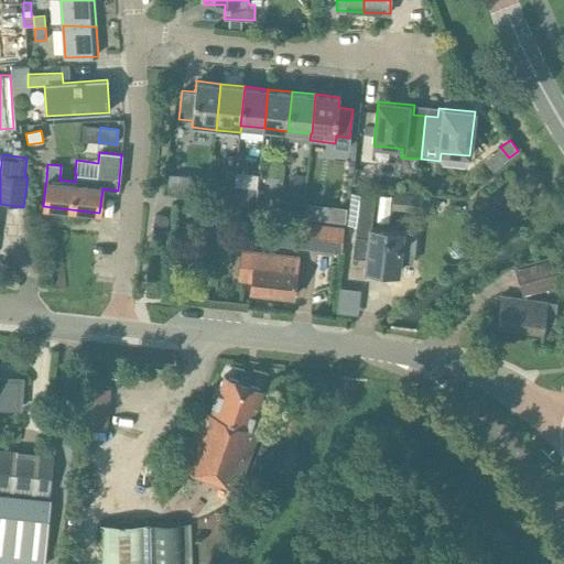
[(235,172),(234,186),(256,188),(257,174),(235,172)]
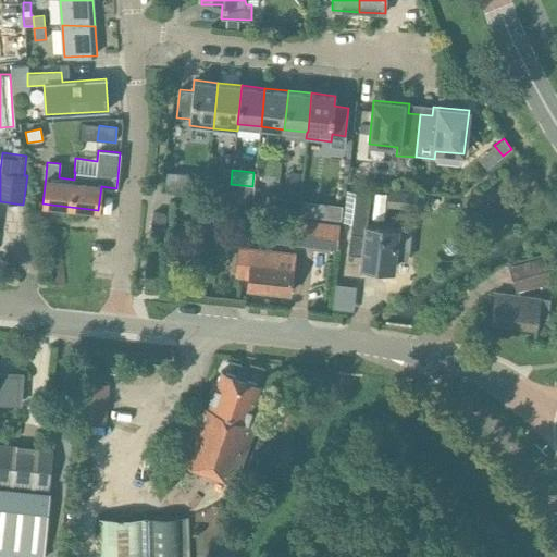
[(165,172),(163,189),(189,192),(190,174),(165,172)]
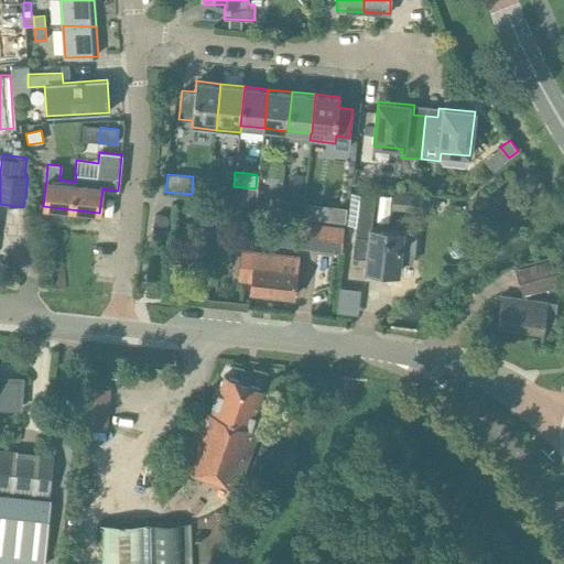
[(231,202),(231,195),(232,186),(220,185),(219,194),(221,194),(220,201),(231,202)]
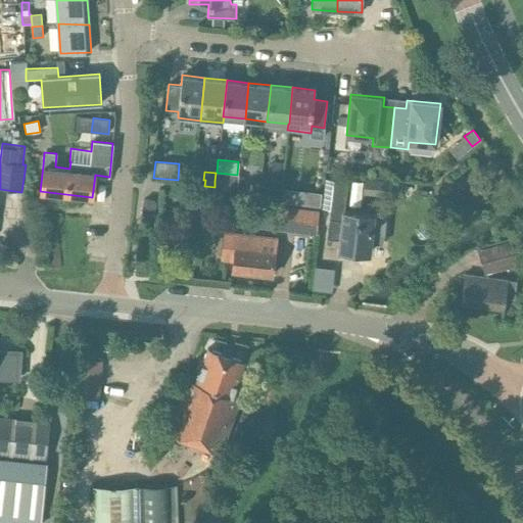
[(216,173),(215,181),(226,181),(225,189),(236,190),(238,175),(237,175),(217,173),(216,173)]
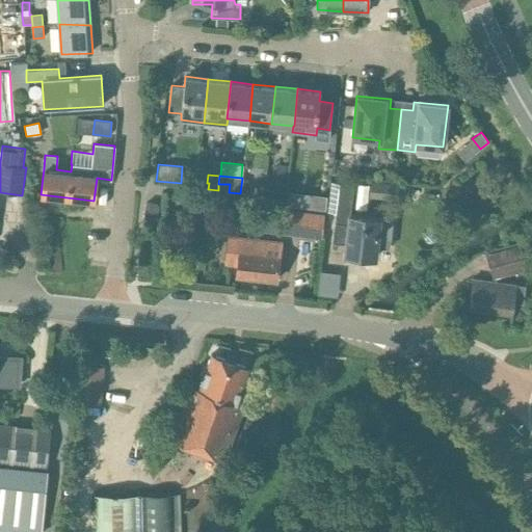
[(218,184),(218,190),(229,192),(229,185),(218,184)]
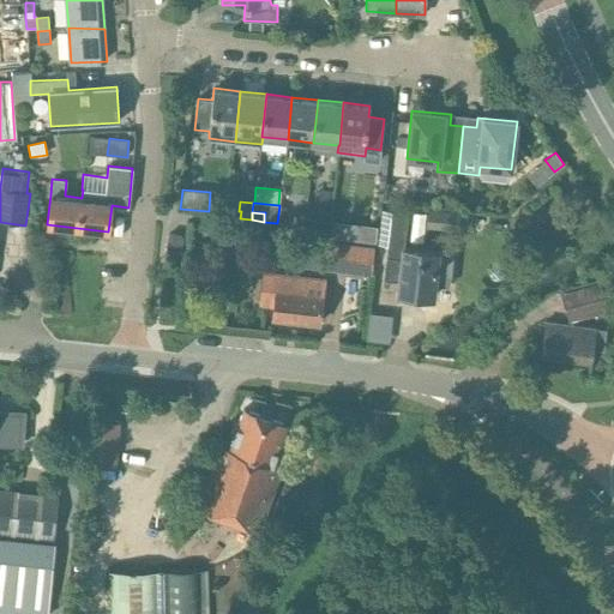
[(386,256),(384,272),(399,275),(397,294),(433,298),(435,282),(450,283),(453,253),(439,252),(404,247),(408,214),(391,212),(387,245),(386,256)]
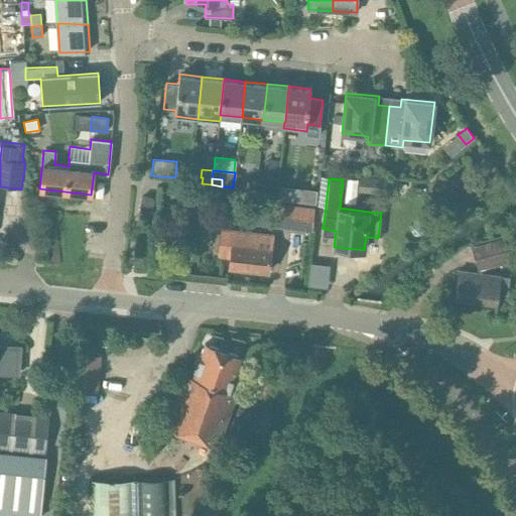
[(256,190),(256,182),(246,181),(246,189),(256,190)]
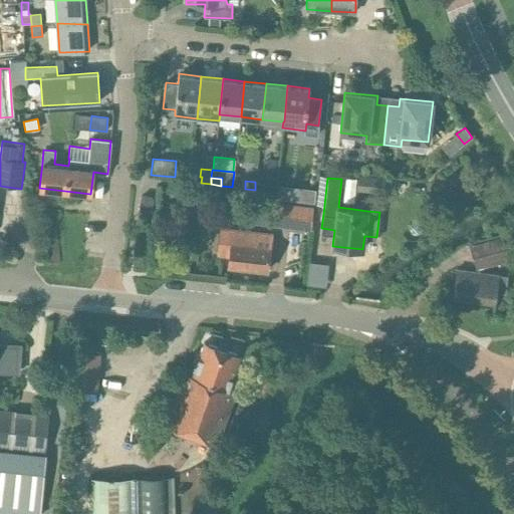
[(255,182),(255,190),(264,191),(264,183),(255,182)]
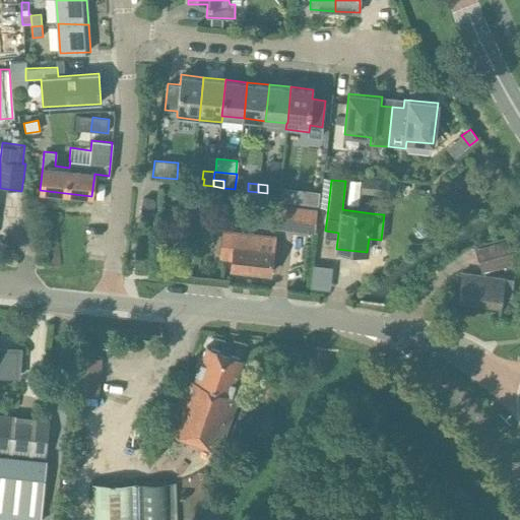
[(469,189),(457,191),(458,198),(470,196),(469,189)]
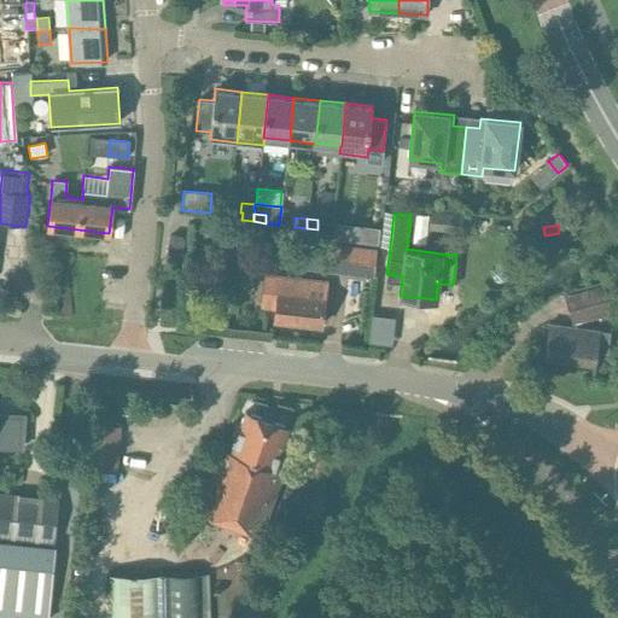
[(359,226),(357,242),(378,244),(379,228),(359,226)]
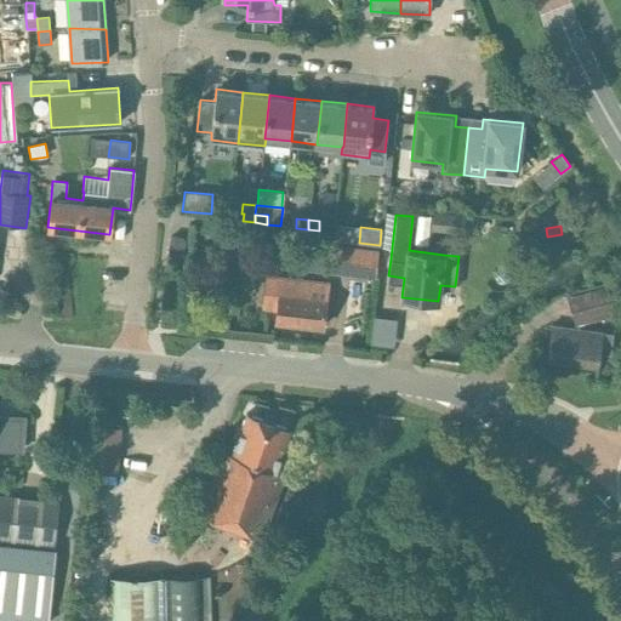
[(183,251),(186,234),(171,233),(169,250),(183,251)]
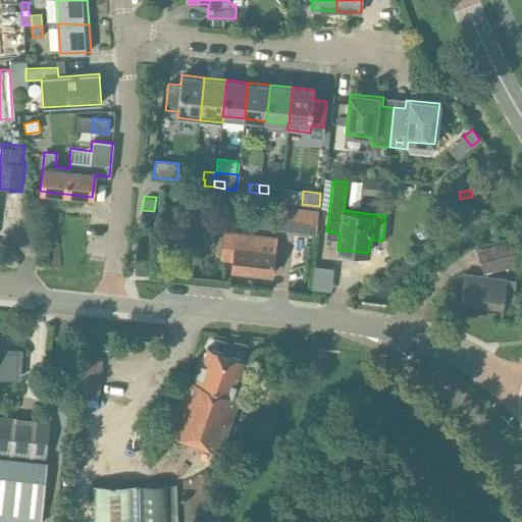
[(307,233),(309,211),(284,209),(282,230),(307,233)]
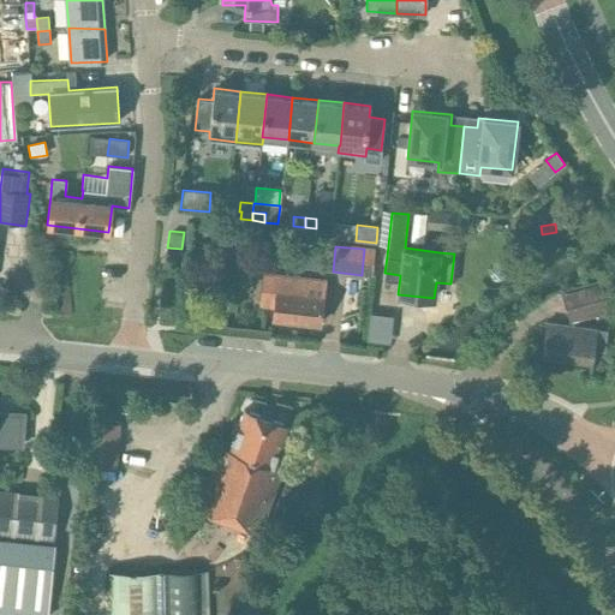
[(203,267),(199,282),(214,286),(219,270),(203,267)]
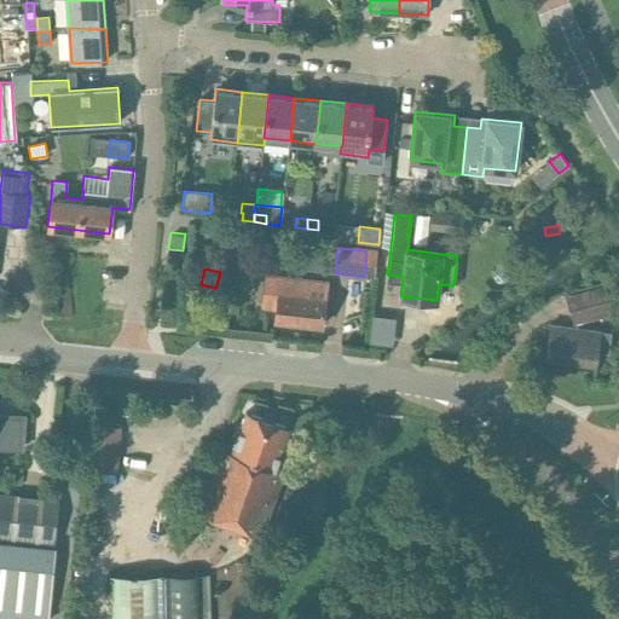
[(264,276),(261,308),(276,310),(275,320),(320,327),(327,283),(279,277),(264,276)]
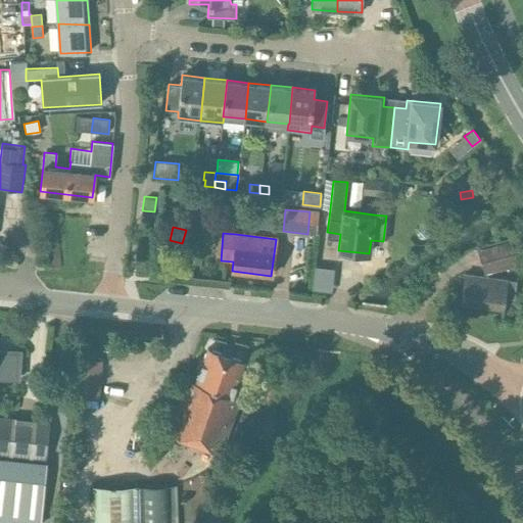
[(510,241),(478,250),(484,275),(518,267),(518,265),(510,241)]
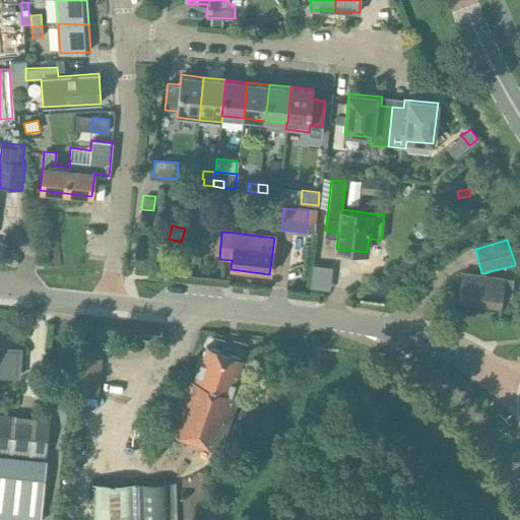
[(500,308),(503,278),(462,273),(458,303),(500,308)]
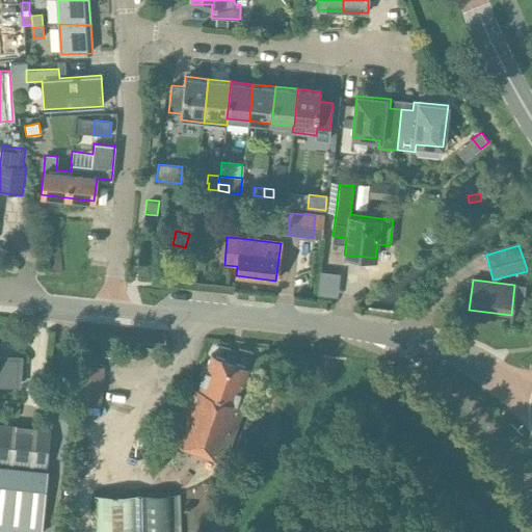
[(236,402),(248,368),(212,353),(200,389),(191,387),(171,442),(224,460),(243,405),(236,402)]
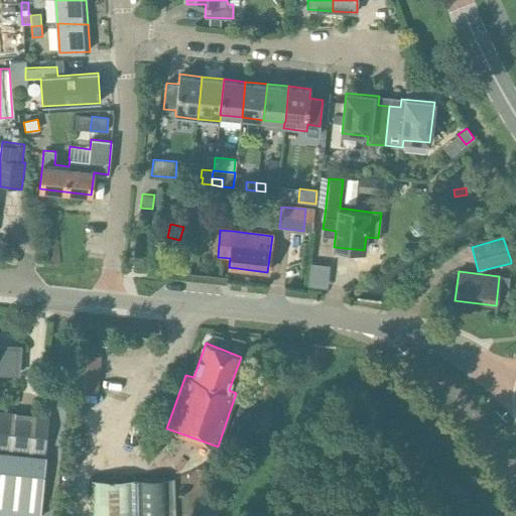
[(0,374),(20,376),(21,345),(0,344),(0,374)]
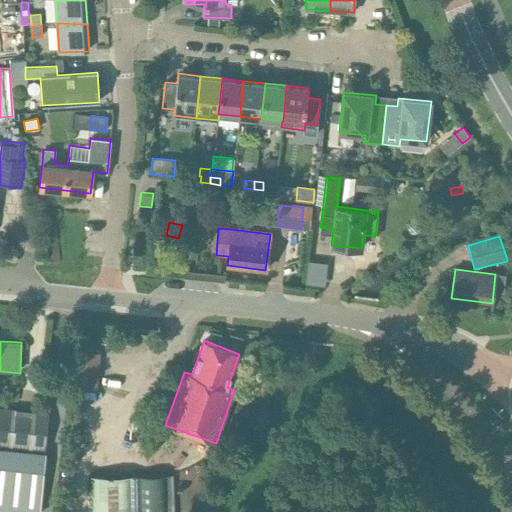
[(97,390),(99,352),(73,350),(70,388),(97,390)]
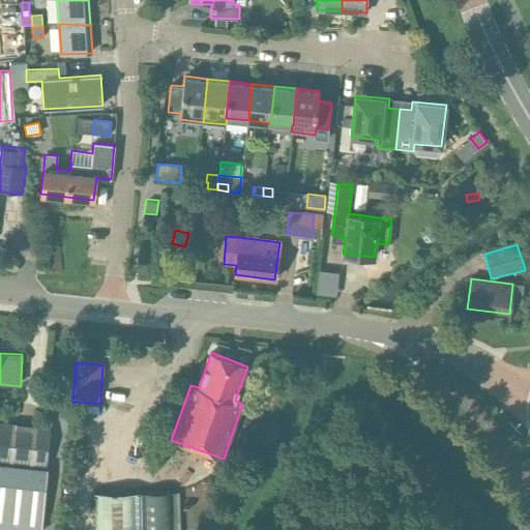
[(0,465),(47,470),(51,429),(0,422),(0,465)]
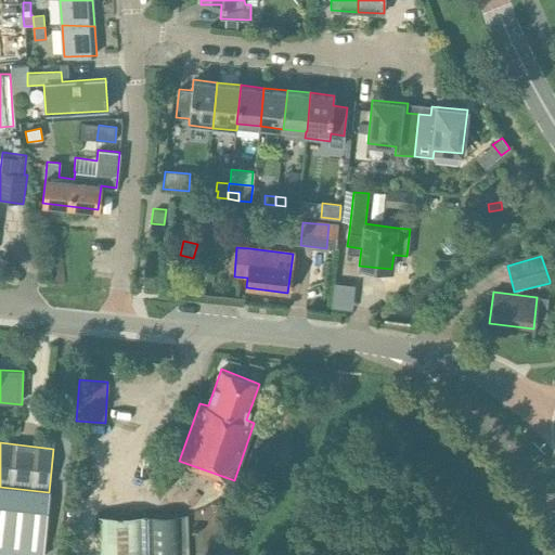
[(41,554),(49,492),(0,487),(0,554),(41,554)]
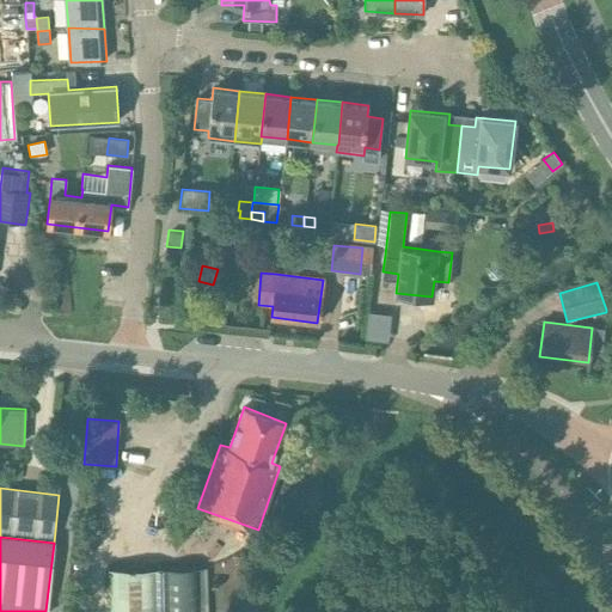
[(110,611),(200,611),(200,567),(163,569),(110,570),(110,611)]
